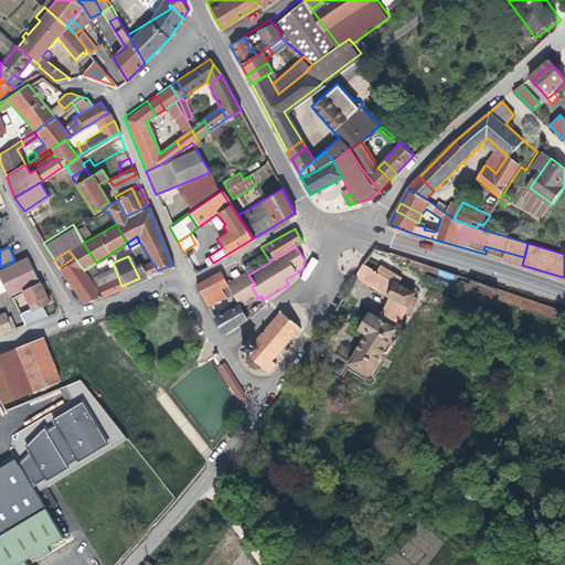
[(203,259),(206,266),(213,263),(209,256),(203,259)]
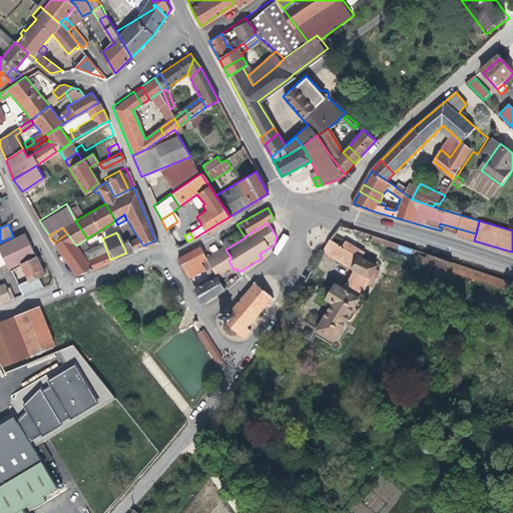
[(281,254),(288,235),(282,232),(274,251),(281,254)]
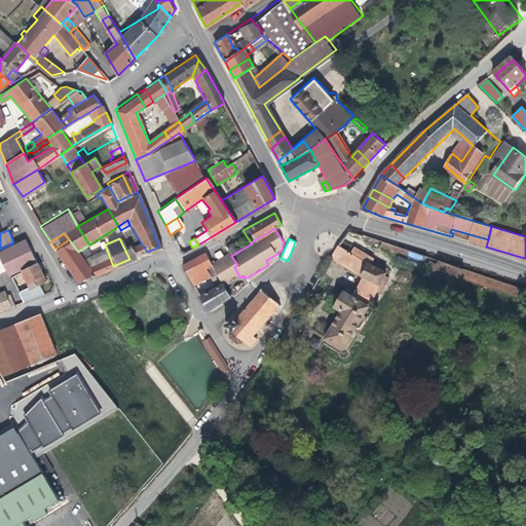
[(69,239),(55,249),(77,282),(95,274),(89,266),(87,264),(82,257),(78,252),(69,239)]
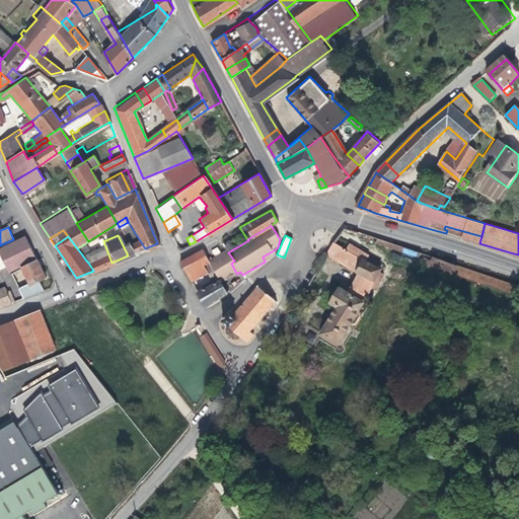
[(38,260),(27,238),(0,251),(10,273),(38,260)]
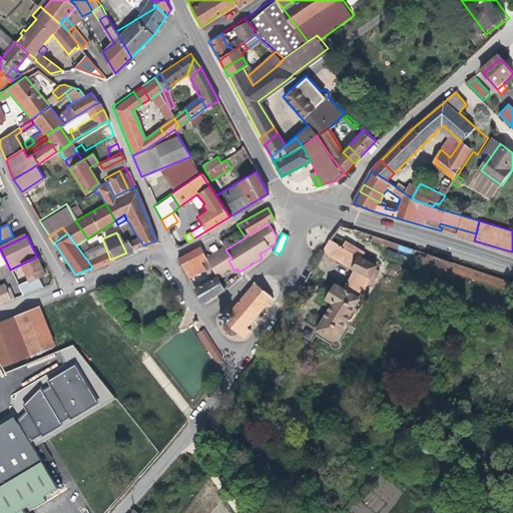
[(417,251),(375,236),(373,241),(415,255),(417,251)]
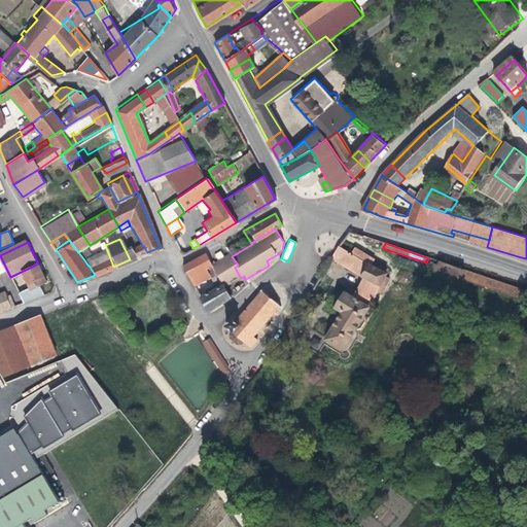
[(340,246),(332,258),(364,278),(355,292),(352,290),(348,290),(335,312),(336,315),(339,318),(326,341),(344,351),(355,332),(362,331),(369,320),(365,316),(374,302),(388,273),(371,264),(374,257),(355,248),(351,253),(340,246)]
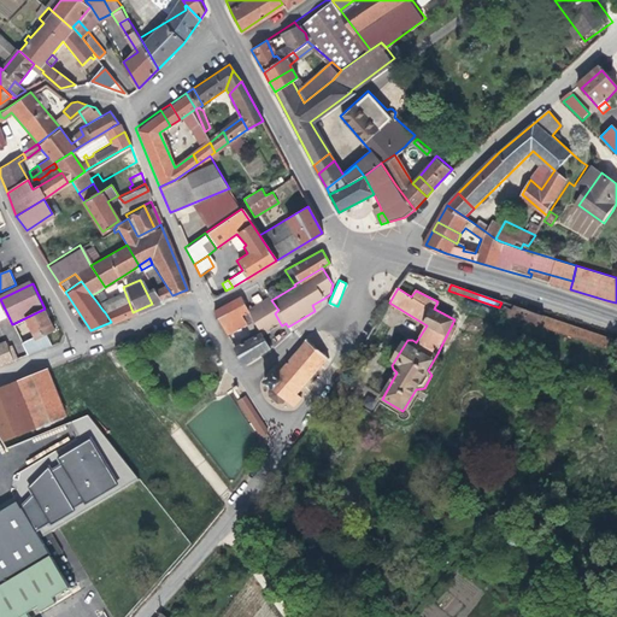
[(100,291),(92,295),(97,301),(104,297),(100,291)]
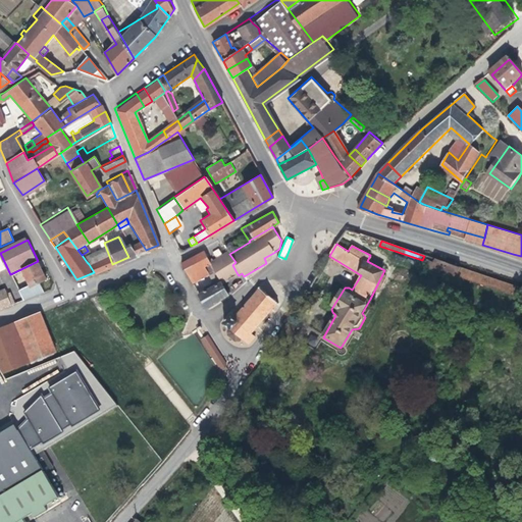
[(124,249),(128,257),(135,255),(129,246),(124,249)]
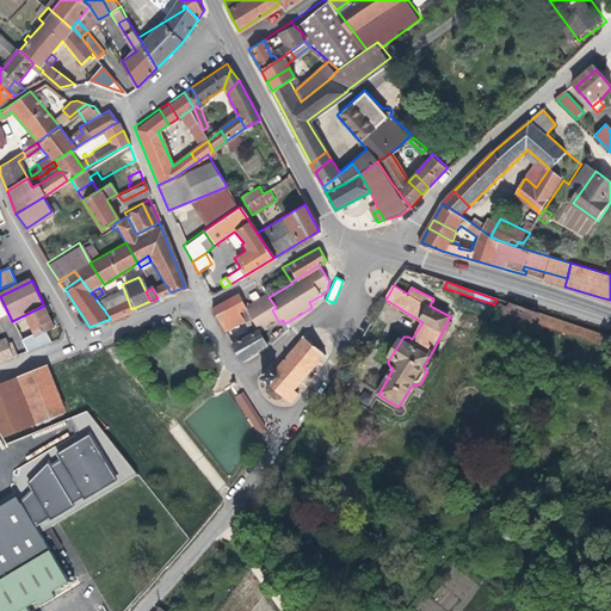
[(244,307),(236,292),(211,307),(224,331),(241,321),(235,312),(244,307)]
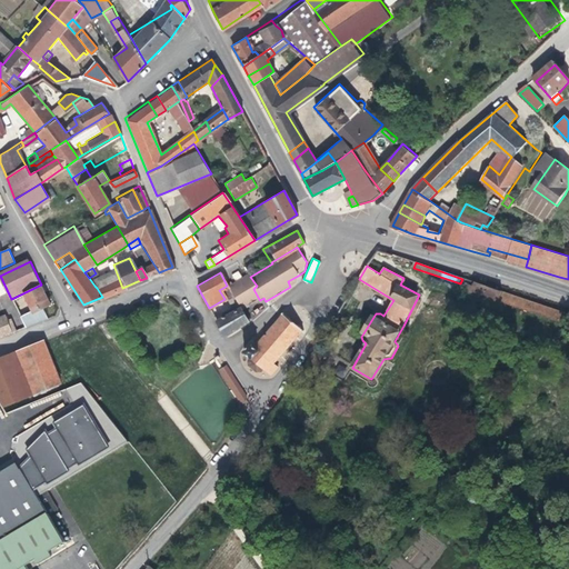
[(250,277),(248,272),(227,286),(232,293),(241,309),(259,299),(253,289),(257,286),(250,277)]
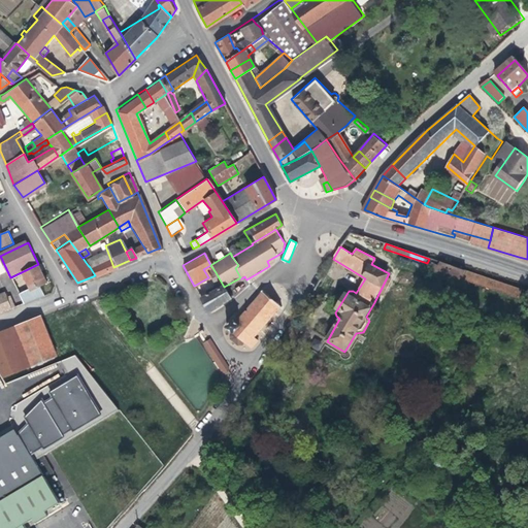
[(89,254),(83,258),(88,265),(94,261),(89,254)]
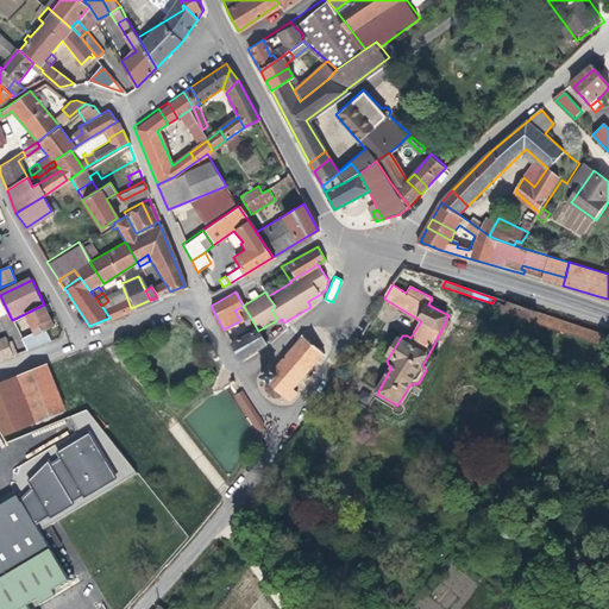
[(316,303),(319,295),(308,301),(311,307),(316,303)]
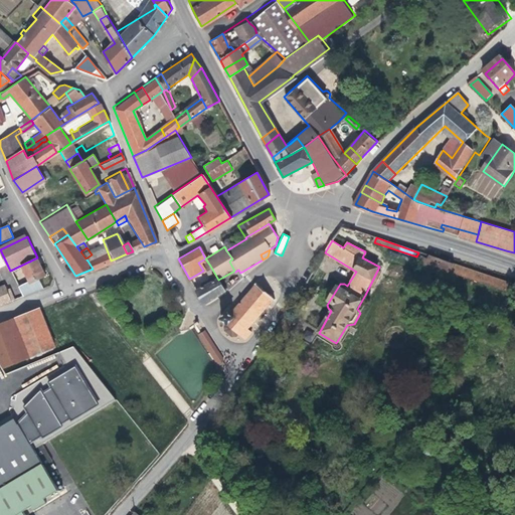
[(101,255),(104,264),(111,261),(108,252),(101,255)]
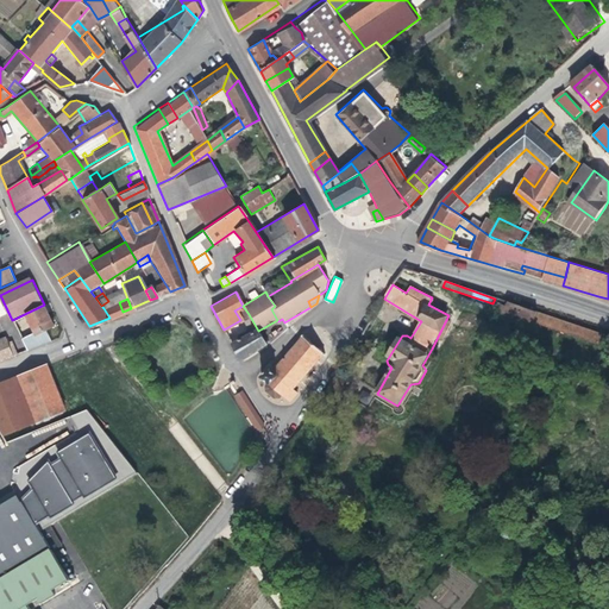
[(495,299),(493,303),(489,314),(532,330),(534,324),(538,313),(495,299)]
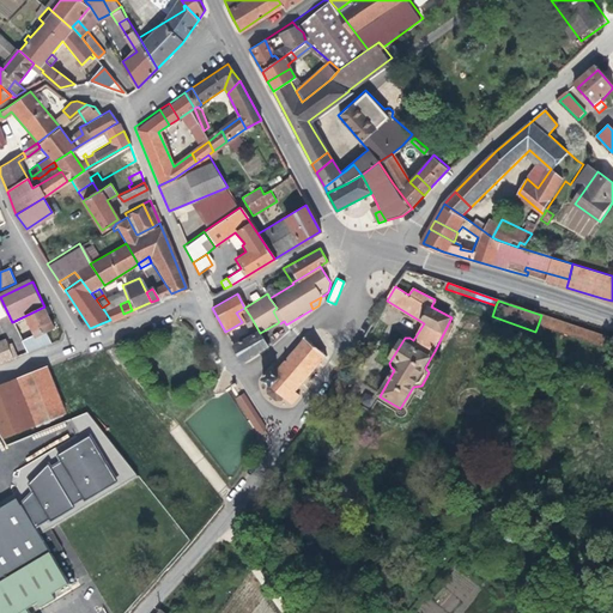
[(104,310),(110,320),(123,314),(120,304),(104,310)]
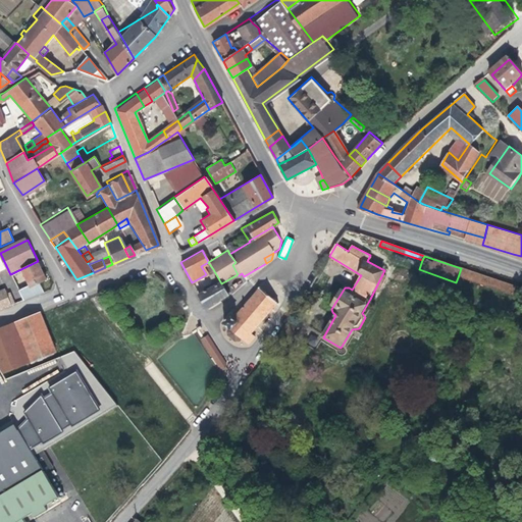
[(213,269),(208,262),(201,266),(206,274),(208,272),(213,269)]
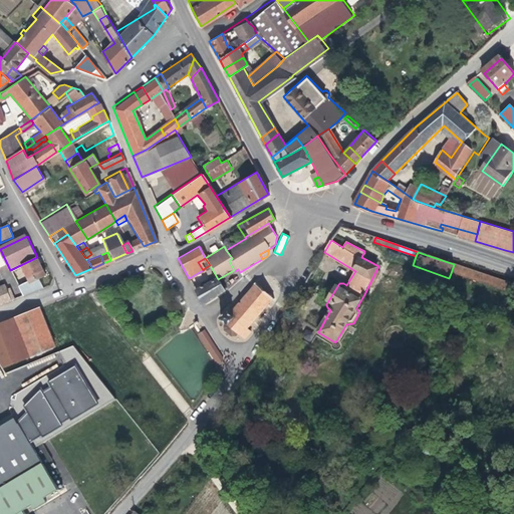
[(45,290),(43,286),(41,280),(47,277),(39,260),(24,267),(31,282),(26,285),(18,269),(13,272),(22,295),(25,298),(45,290)]
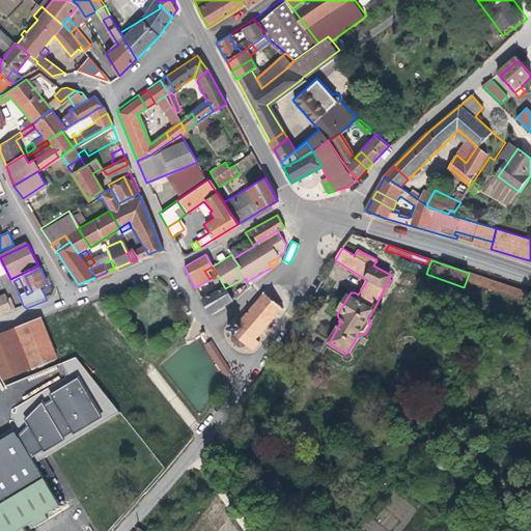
[(476,285),(479,276),(469,273),(466,282),(476,285)]
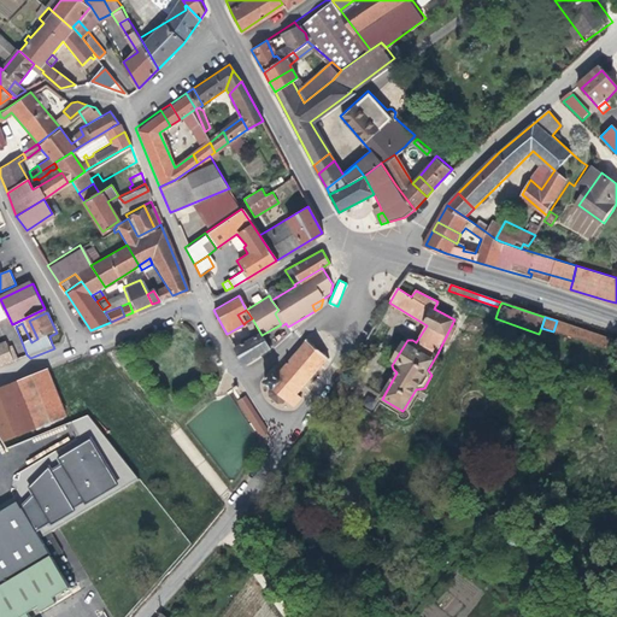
[(262,335),(252,318),(246,322),(252,333),(253,335),(234,347),(244,363),(270,348),(262,335)]
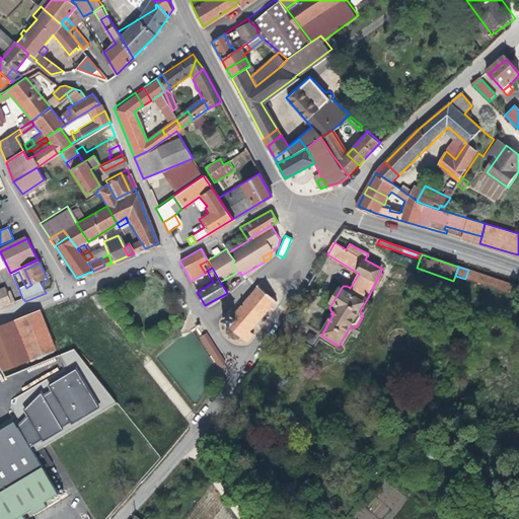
[(465,279),(485,286),(488,277),(468,270),(465,279)]
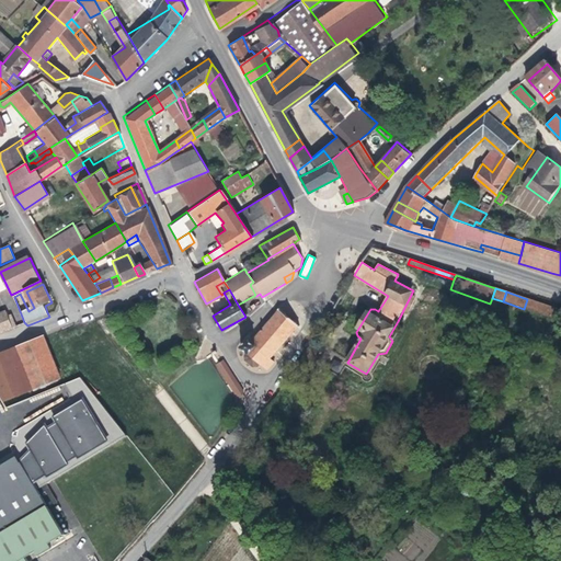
[(524,309),(554,320),(559,310),(527,299),(524,309)]
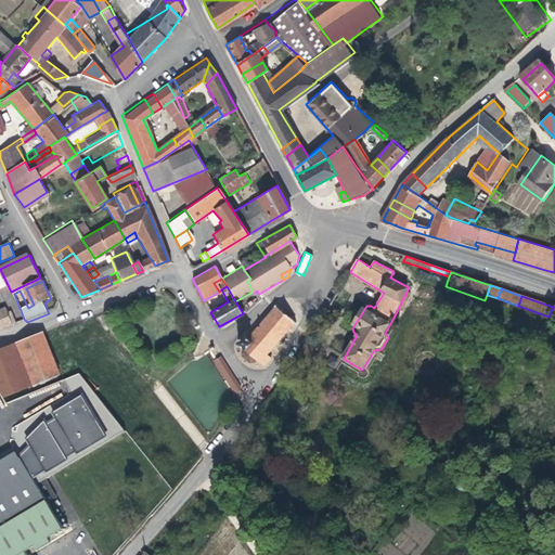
[(227,299),(209,309),(210,312),(228,301),(227,299)]
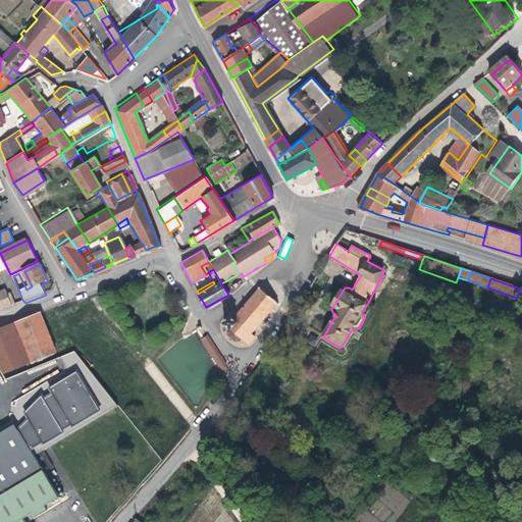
[(276,303),(259,286),(257,288),(258,289),(255,292),(254,291),(252,293),(253,295),(249,299),(248,298),(246,300),(247,301),(244,305),(242,304),(241,306),(242,307),(238,311),(237,310),(236,311),(237,313),(231,318),(227,315),(221,321),(227,327),(225,330),(226,334),(232,341),(238,341),(240,338),(246,344),(252,336),(248,333),(252,328),(253,329),(255,327),(254,326),(257,323),(258,323),(260,321),(259,320),(263,317),(264,317),(266,315),(265,315),(269,310),(270,311),(271,309),(271,308),(275,305),(276,303)]
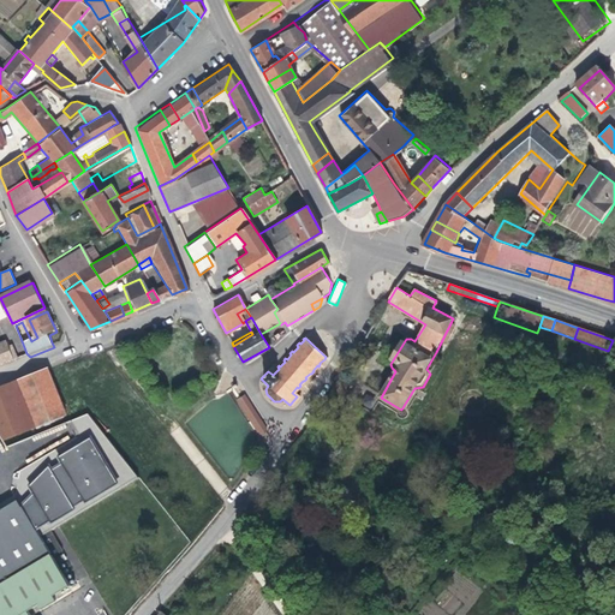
[(0,362),(17,354),(17,353),(13,345),(10,347),(7,342),(0,345),(0,362)]
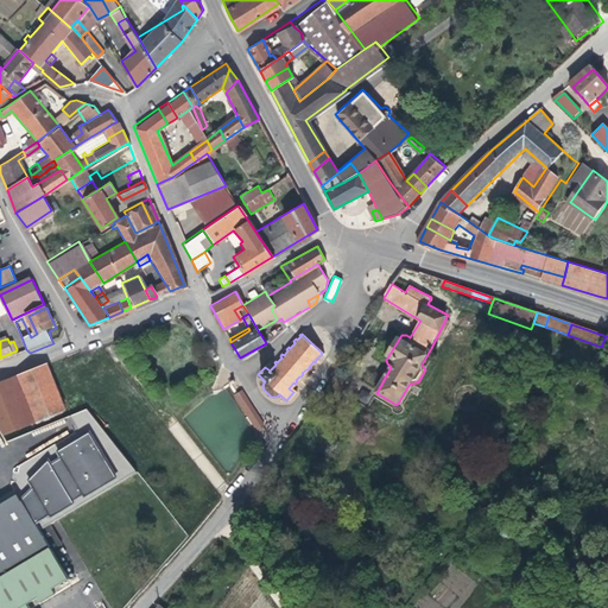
[(588,361),(591,365),(599,356),(596,353),(588,361)]
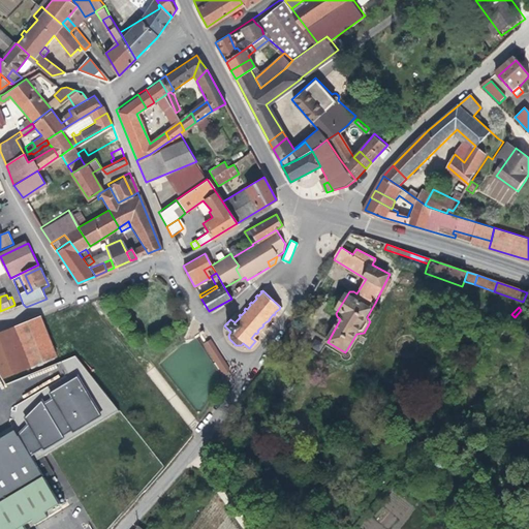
[(43,319),(0,336),(0,372),(4,380),(56,361),(55,355),(59,353),(43,319)]
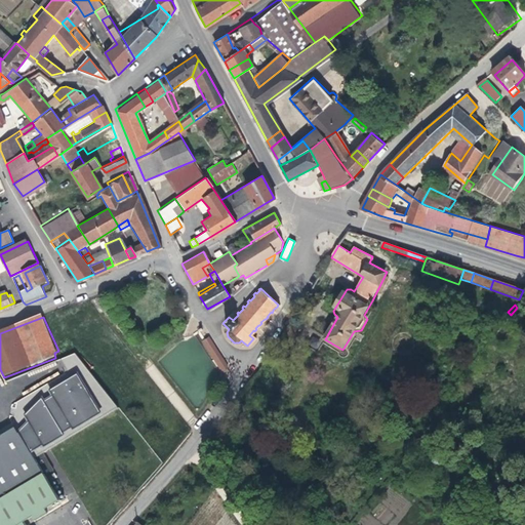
[(309,345),(316,349),(321,340),(313,335),(309,345)]
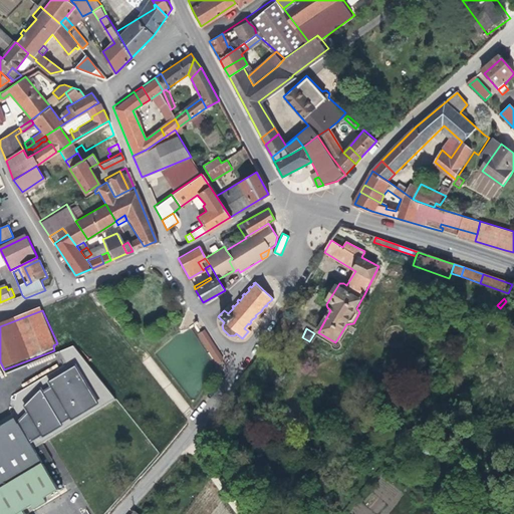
[(206,331),(202,334),(200,335),(219,368),(224,360),(206,331)]
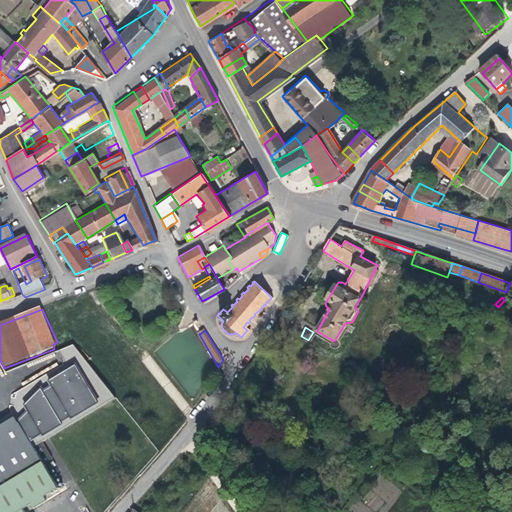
[(117,401),(77,350),(75,347),(62,352),(71,371),(50,383),(53,388),(45,393),(43,389),(25,406),(26,407),(16,417),(17,418),(11,421),(15,426),(0,434),(0,511),(24,511),(34,505),(36,509),(48,502),(46,498),(59,490),(45,466),(53,461),(43,444),(47,442),(112,404),(117,401)]
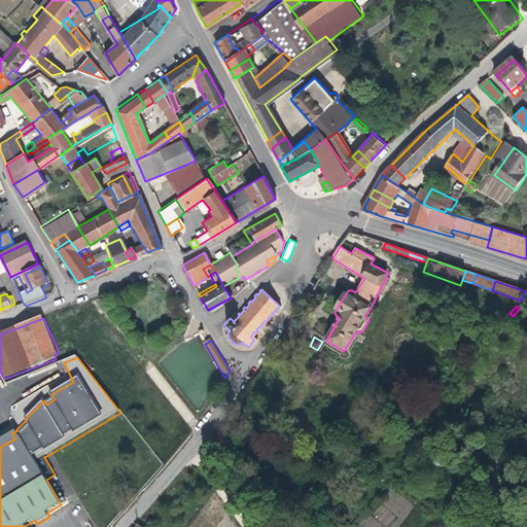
[(11,433),(0,440),(0,447),(15,438),(11,433)]
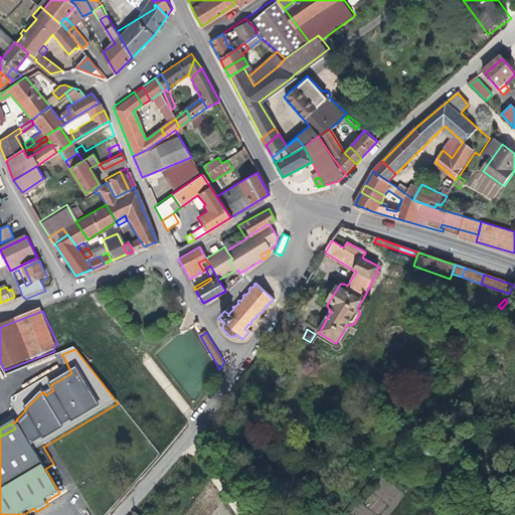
[(61,497),(59,493),(46,501),(48,505),(61,497)]
